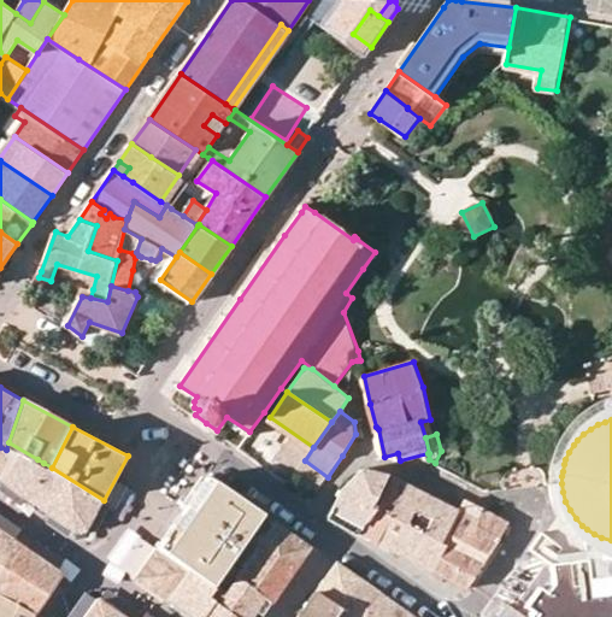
[(43,463),(40,468),(35,464),(37,459),(9,442),(6,450),(11,459),(3,480),(43,509),(77,532),(89,528),(104,500),(52,468),(43,463)]
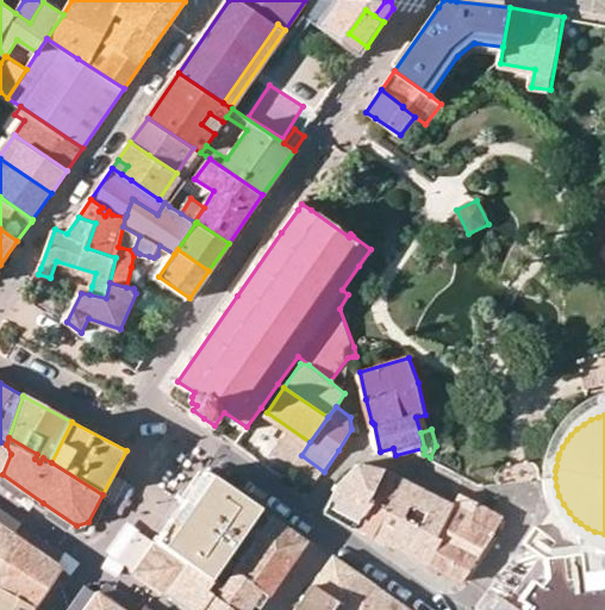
[(0,442),(0,472),(2,474),(11,454),(6,444),(0,442)]
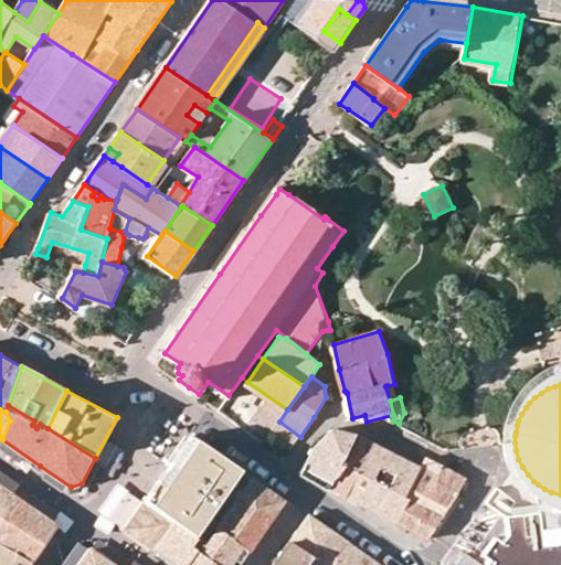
[(357,435),(335,429),(316,449),(305,471),(334,487),(346,465),(341,464),(357,435)]
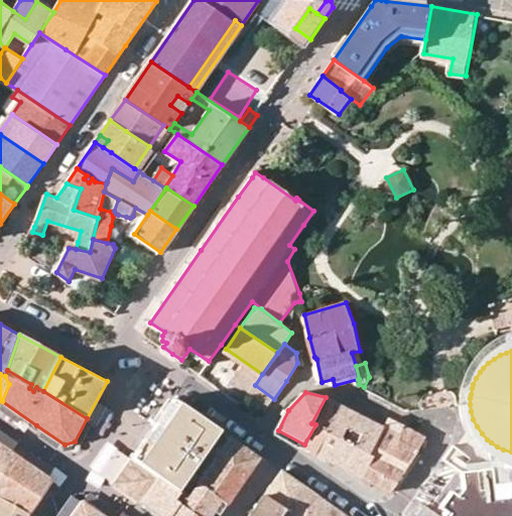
[(343,404),(330,398),(315,424),(304,444),(317,452),(330,427),(343,404)]
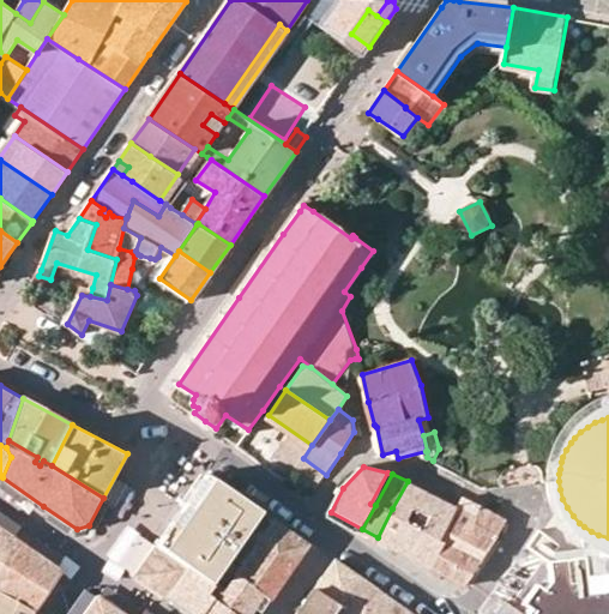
[(263,511),(209,475),(161,545),(192,566),(216,583),(218,581),(221,577),(231,563),(231,561),(229,560),(263,511)]
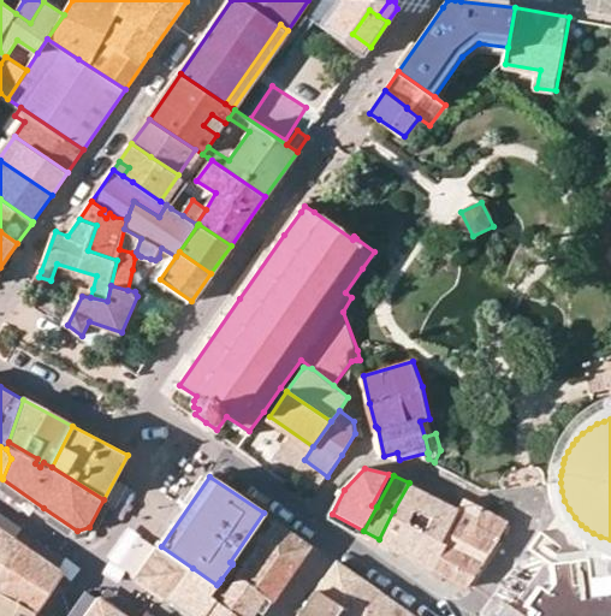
[(449,544),(443,542),(460,509),(409,483),(393,510),(379,539),(435,568),(449,544)]
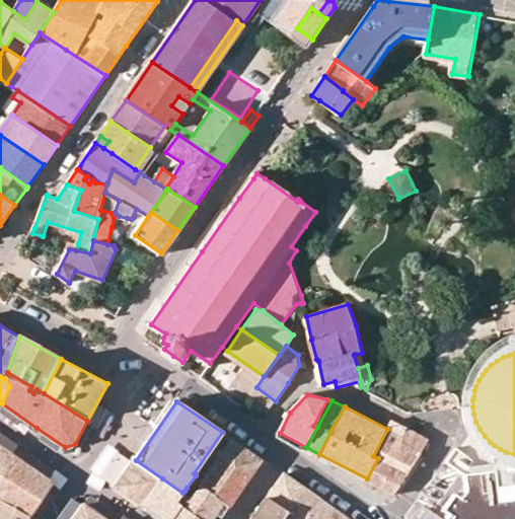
[(422,452),(429,439),(392,420),(387,429),(373,456),(378,458),(409,473),(422,452)]
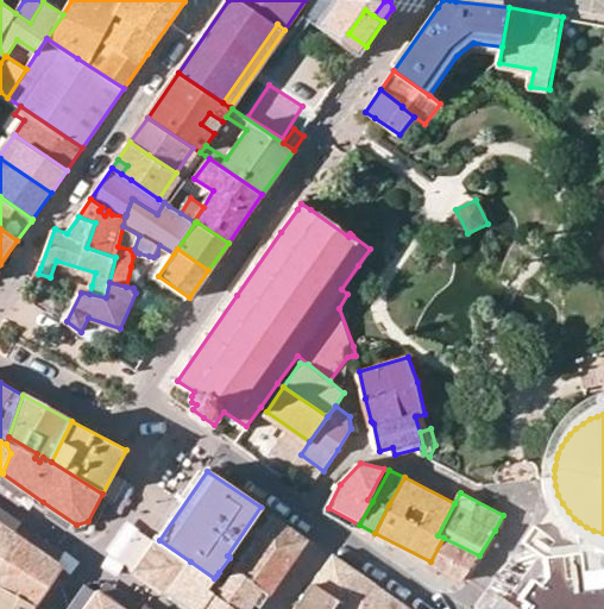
[(603,533),(593,531),(586,527),(579,522),(574,519),(568,512),(562,503),(567,513),(573,521),(579,528),(582,540),(584,557),(584,558),(568,560),(566,553),(541,534),(529,551),(547,563),(549,577),(542,586),(534,581),(522,600),(529,606),(526,608),(603,608),(603,533)]
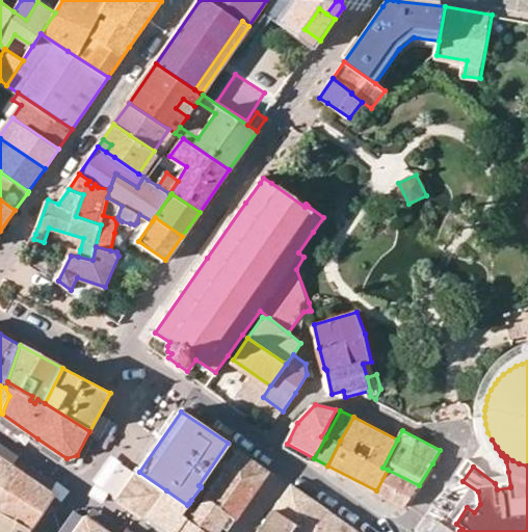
[(476,461),(483,470),(490,475),(496,479),(503,483),(510,486),(508,472),(506,461),(501,455),(496,448),(492,440),(479,458),(476,461)]
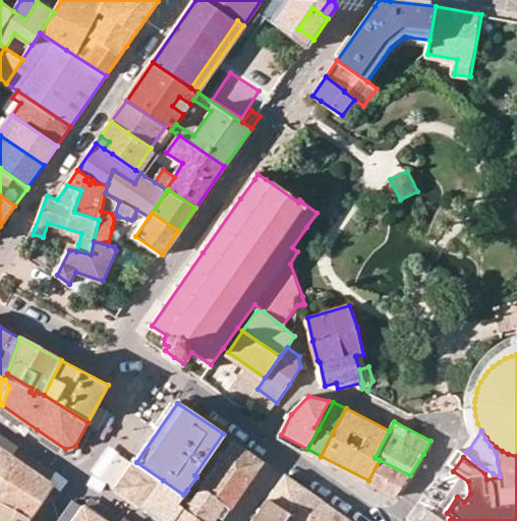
[(203,487),(231,507),(263,461),(234,442),(206,483),(203,487)]
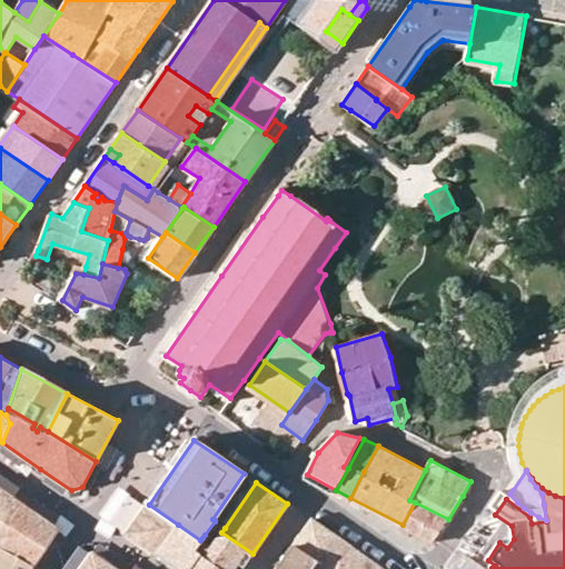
[(0,520),(13,498),(0,488),(0,520)]
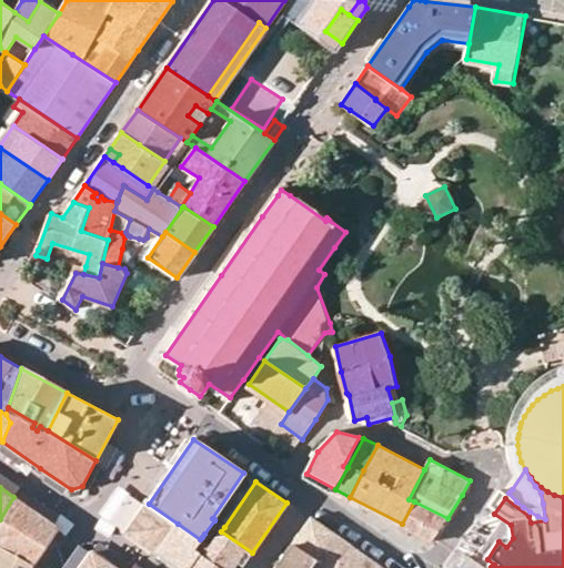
[(57,527),(44,518),(13,497),(0,519),(0,547),(32,565),(57,527)]
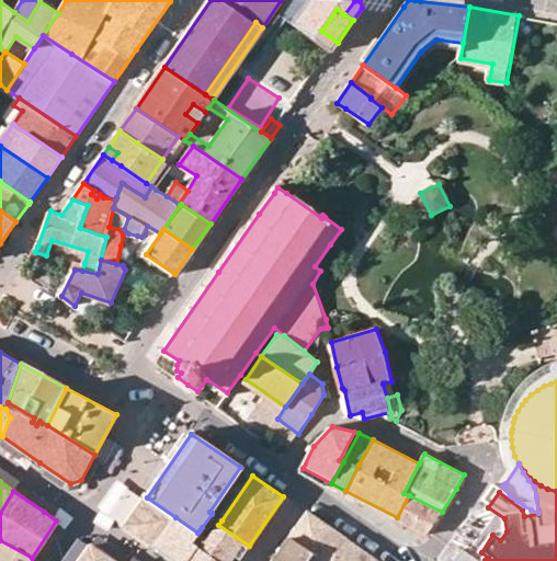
[(442,512),(409,495),(397,517),(428,534),(442,512)]
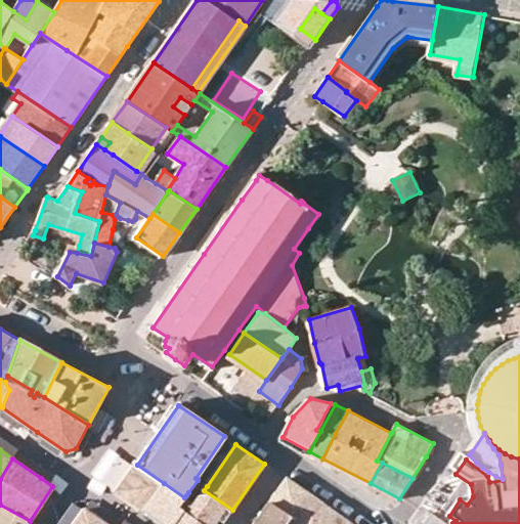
[(164,483),(137,465),(119,490),(145,509),(164,483)]
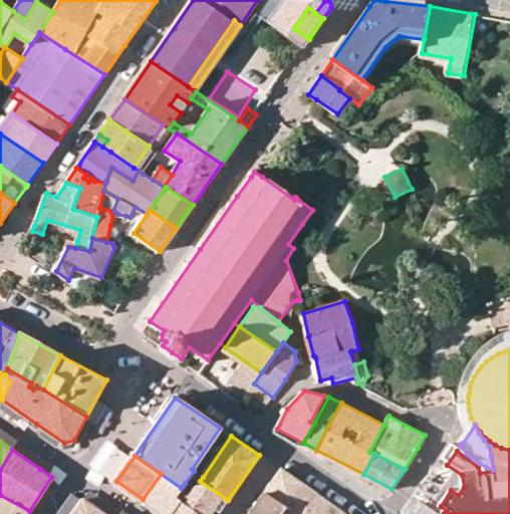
[(285,506),(303,483),(282,468),(265,492),(285,506)]
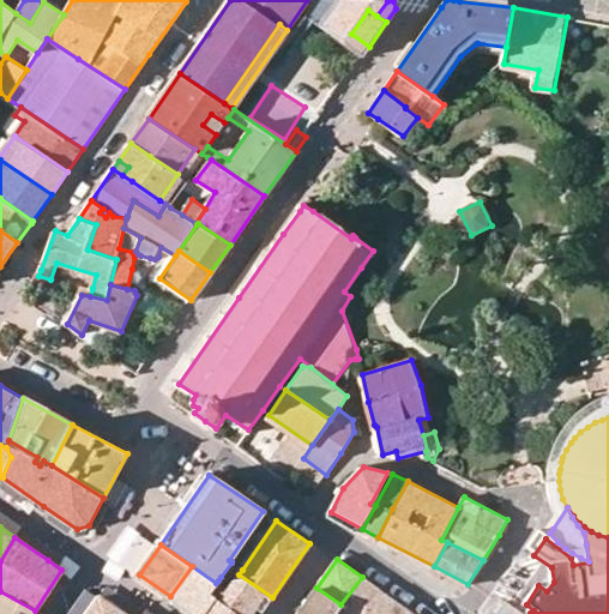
[(216,583),(192,566),(170,596),(197,613),(203,613),(215,599),(210,594),(216,583)]
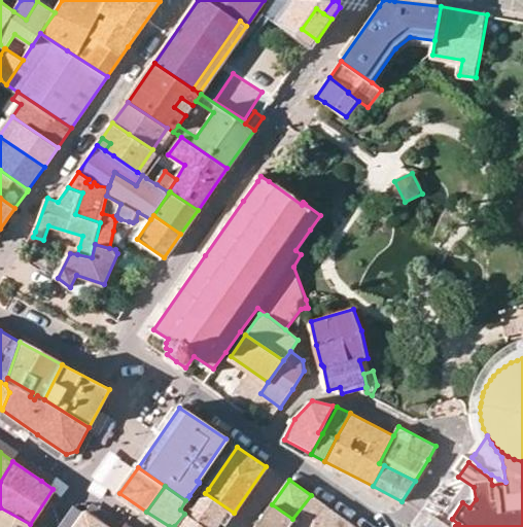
[(205,493),(199,500),(196,504),(187,498),(185,500),(180,510),(184,514),(174,526),(223,526),(234,513),(205,493)]
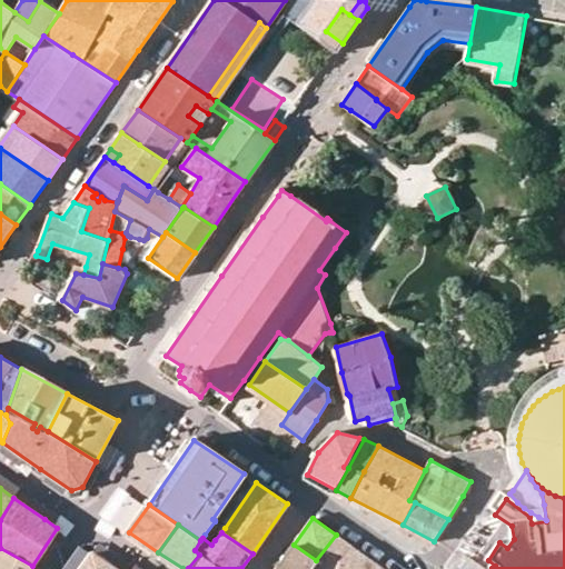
[(337,568),(354,548),(336,535),(316,560),(314,563),(321,568),(337,568)]
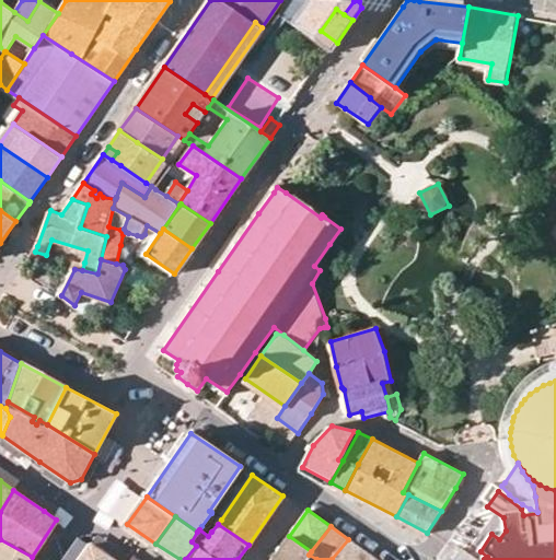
[(304,559),(309,555),(311,551),(289,536),(271,559),(304,559)]
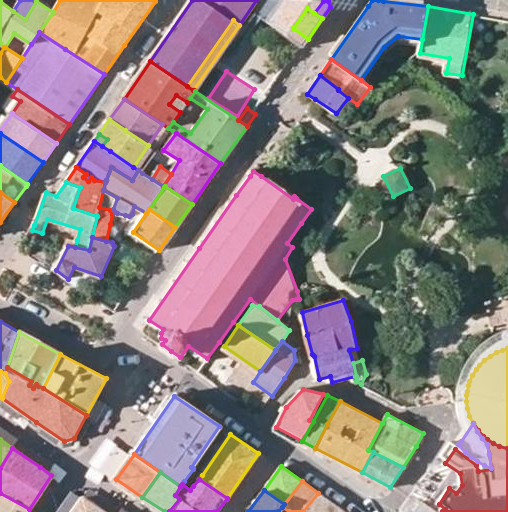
[(0,511),(26,511),(29,509),(0,493),(0,511)]
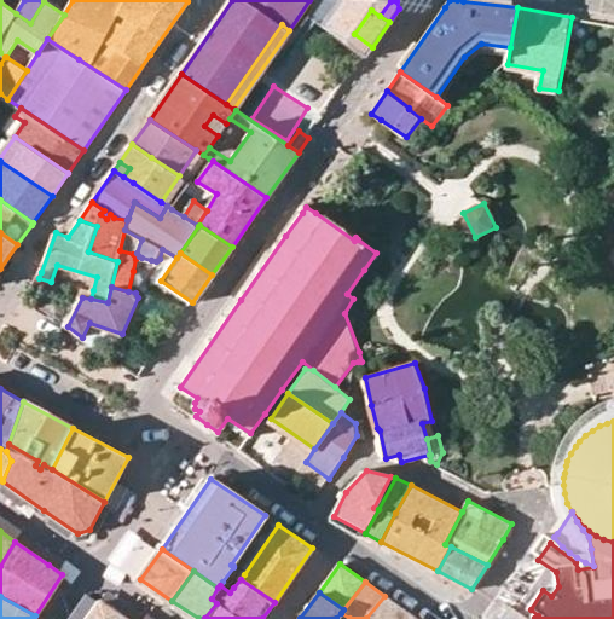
[(416,618),(384,596),(366,618),(416,618)]
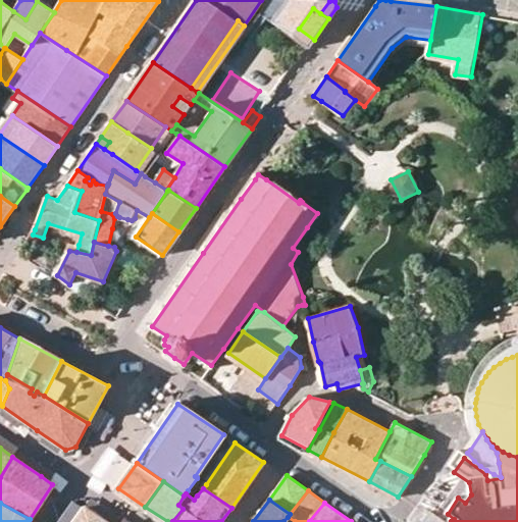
[(105,521),(86,508),(74,521),(105,521)]
